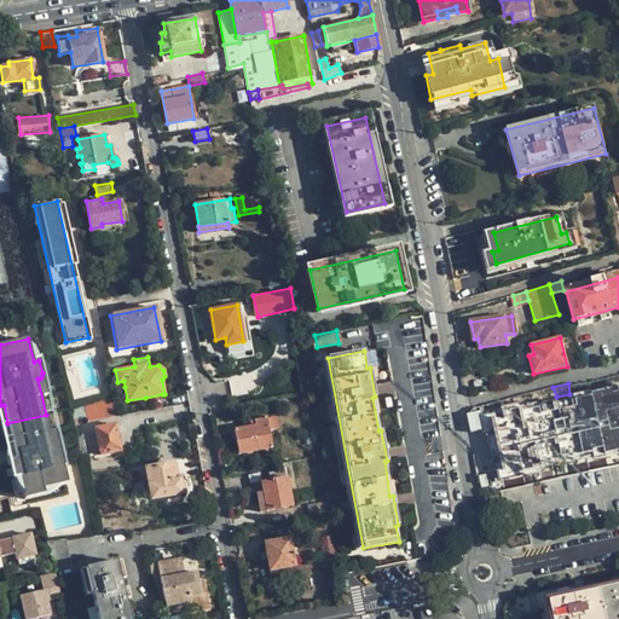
[(145,398),(148,410),(165,406),(162,394),(145,398)]
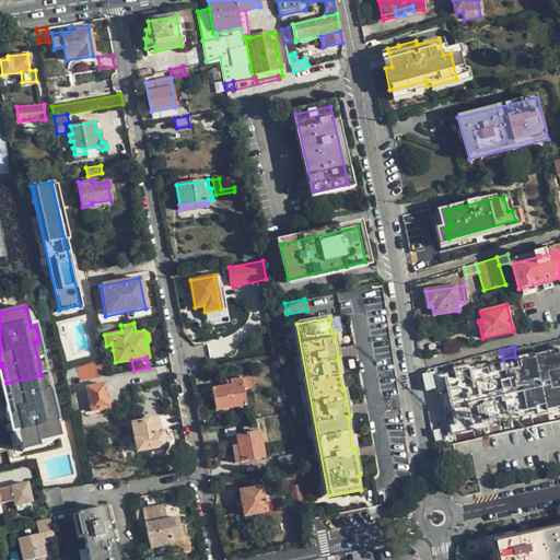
[(98,360),(62,371),(65,377),(73,376),(76,377),(77,378),(78,381),(102,375),(98,360)]
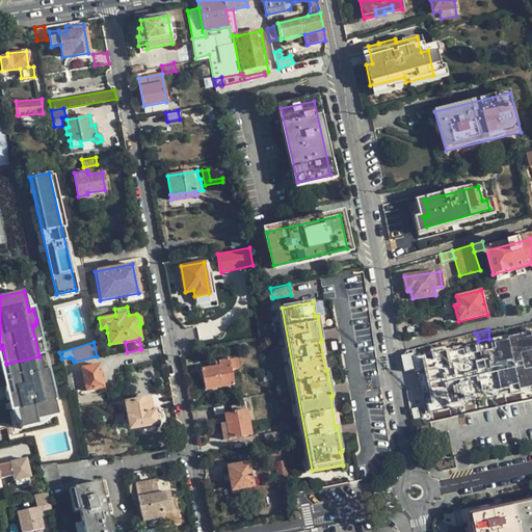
[(437,342),(427,344),(429,353),(439,349),(437,342)]
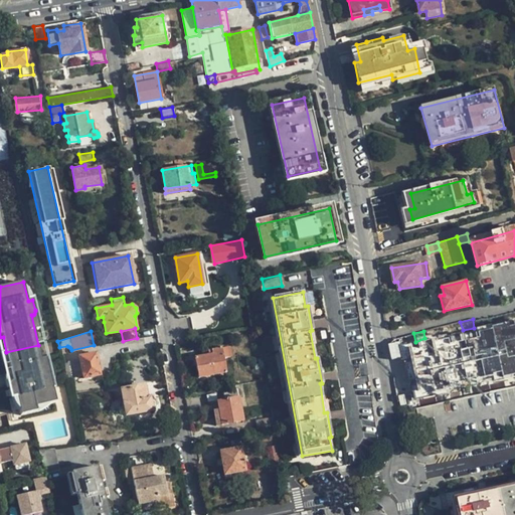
[(425,342),(431,362),(471,352),(466,331),(425,342)]
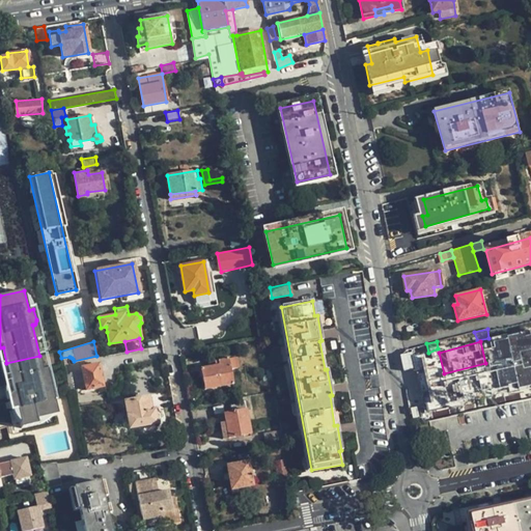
[(39,356),(6,363),(9,378),(4,379),(11,410),(17,409),(21,427),(54,420),(50,400),(54,399),(52,389),(52,388),(50,386),(47,386),(46,386),(39,356)]
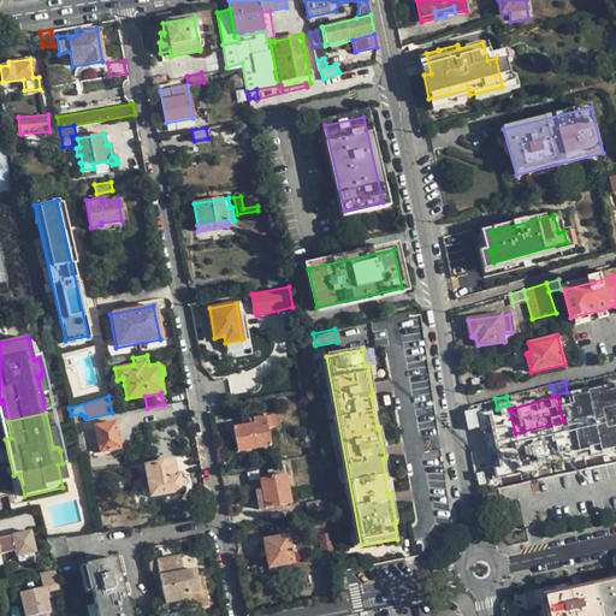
[(276,426),(273,415),(253,419),(253,424),(235,427),(238,450),(268,444),(266,427),(276,426)]
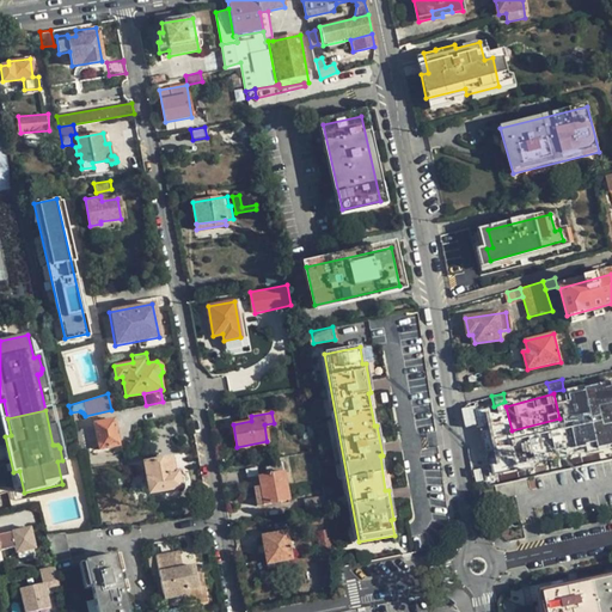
[(112,420),(93,423),(99,450),(118,446),(112,420)]
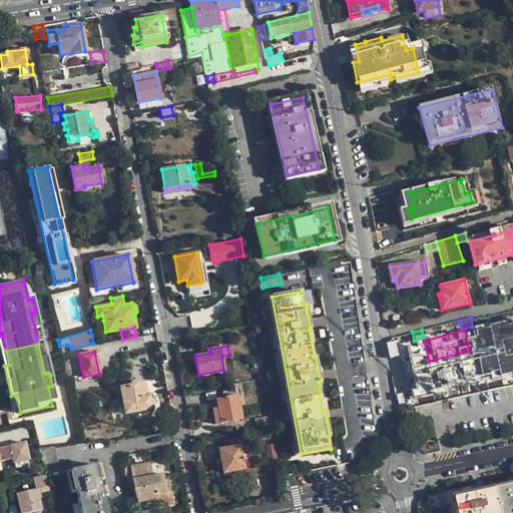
[(71,365),(65,366),(68,379),(74,378),(71,365)]
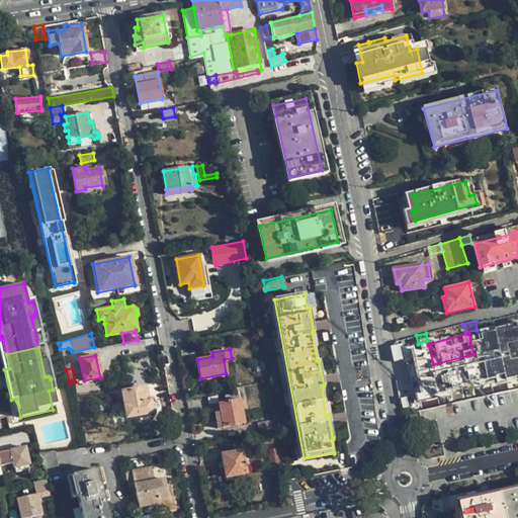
[(258,373),(260,382),(268,381),(266,371),(258,373)]
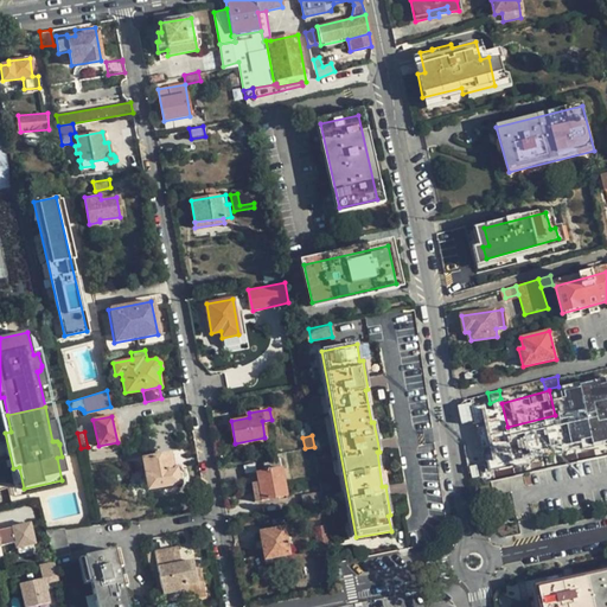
[(500,454),(504,468),(529,462),(524,438),(494,445),(497,455),(500,454)]
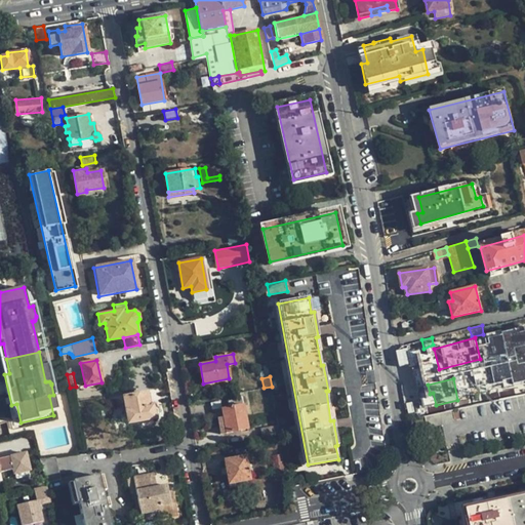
[(266,402),(274,401),(272,387),(264,388),(266,402)]
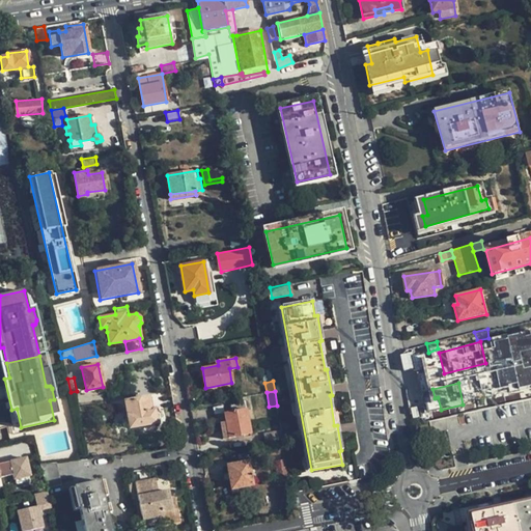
[(123,400),(129,428),(157,423),(154,409),(150,410),(147,396),(123,400)]
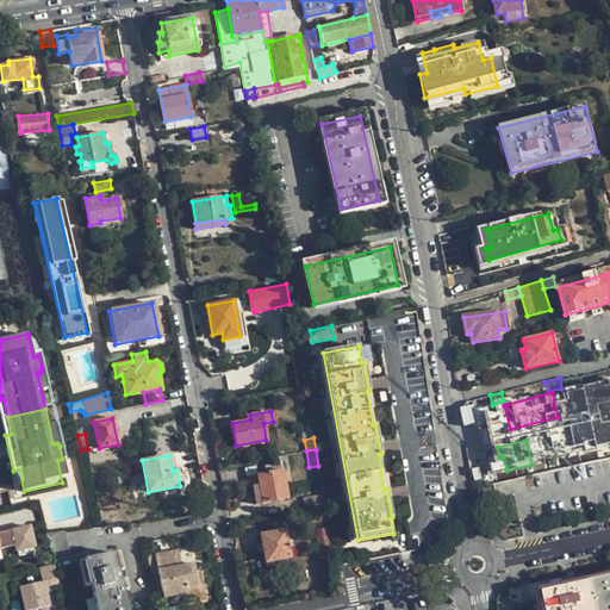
[(564,459),(565,466),(576,464),(573,455),(564,459)]
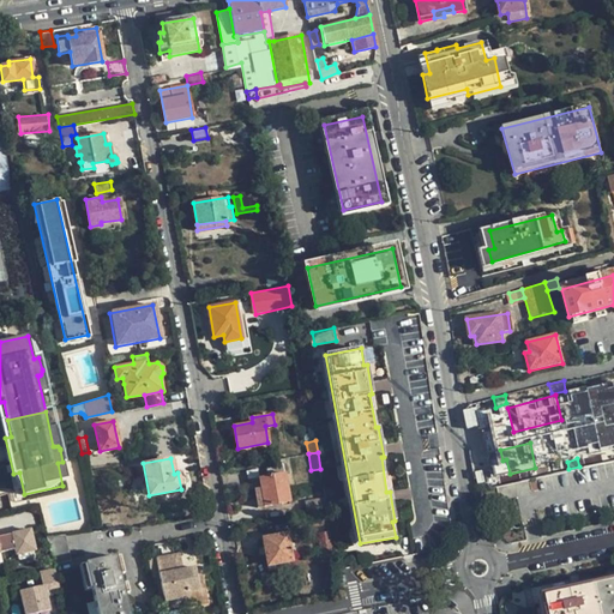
[(254,483),(256,489),(262,489),(264,506),(289,501),(284,474),(287,473),(286,464),(266,467),(269,477),(259,479),(260,482),(254,483)]
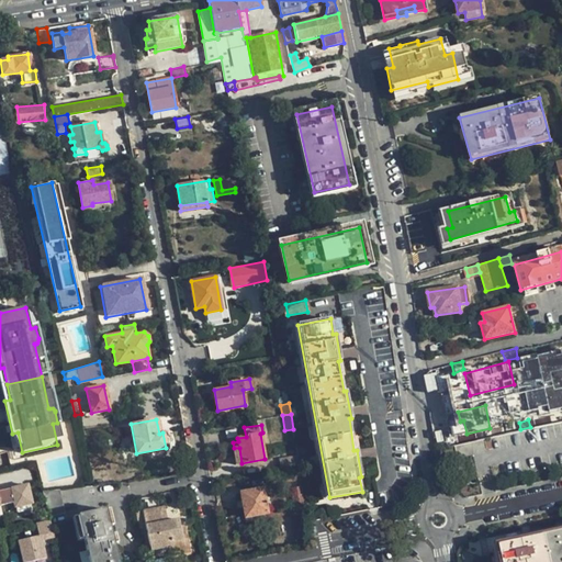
[(234,464),(242,463),(239,448),(234,448),(232,449),(234,464)]
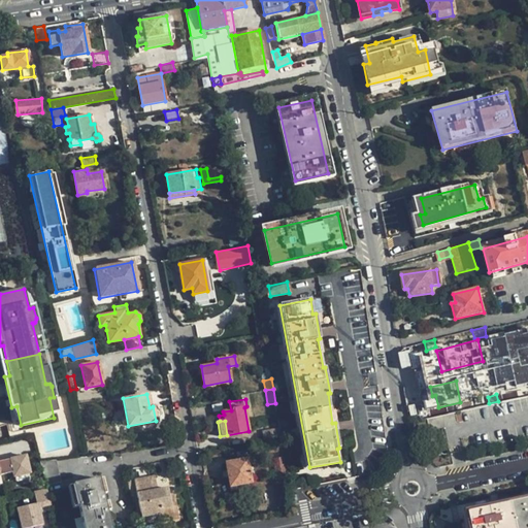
[(266,438),(282,436),(279,429),(265,431),(266,438)]
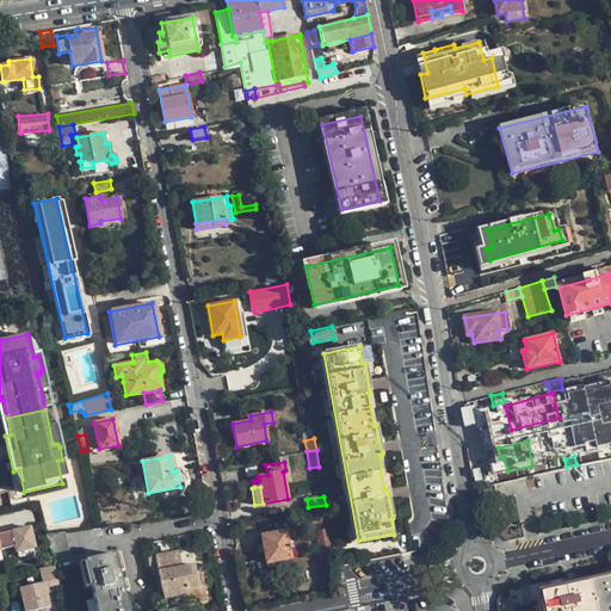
[(321,553),(333,551),(329,529),(318,531),(321,553)]
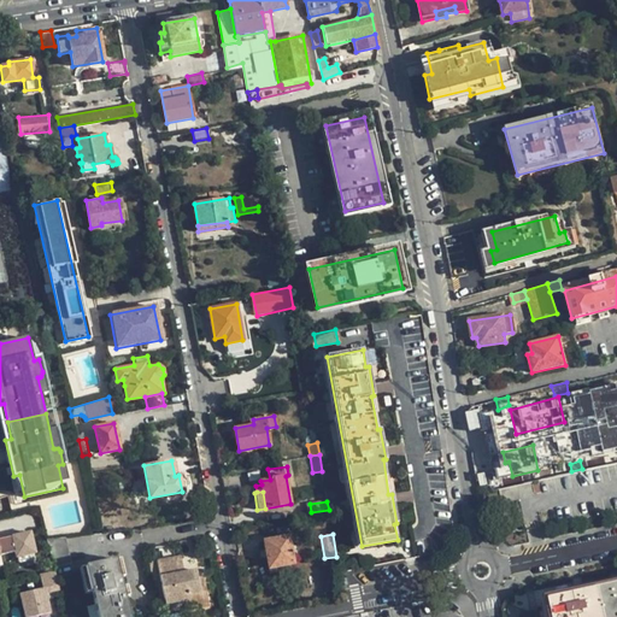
[(264,541),(269,568),(293,564),(288,536),(264,541)]
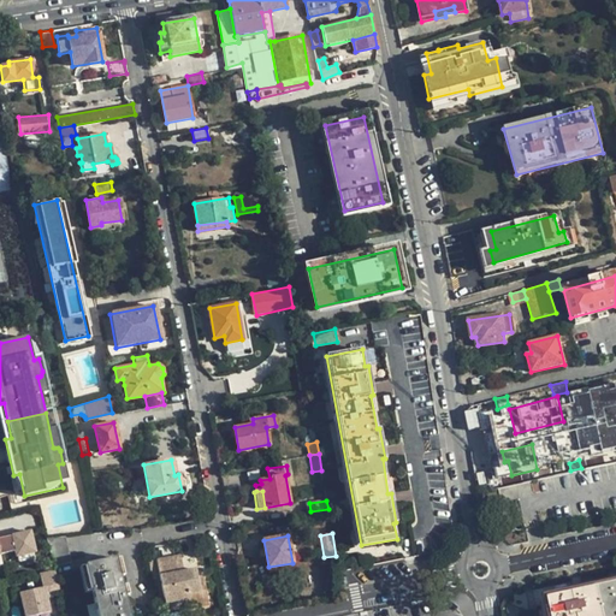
[(65,537),(46,538),(49,551),(54,567),(71,562),(65,537)]
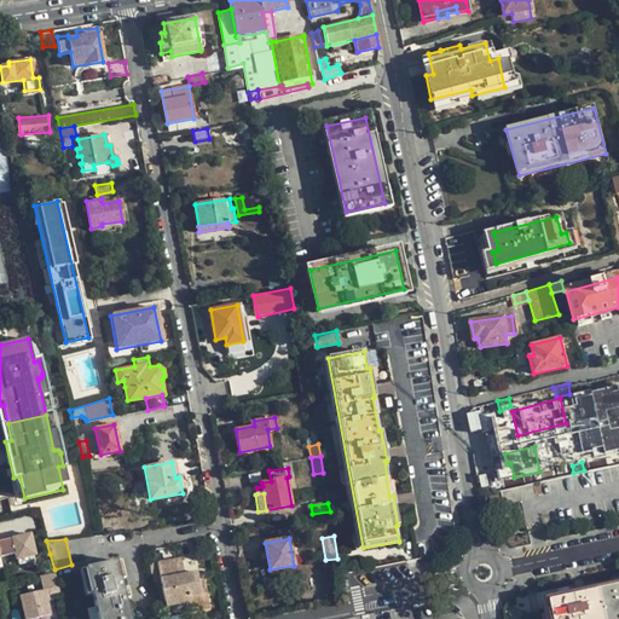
[(42,574),(48,573),(55,572),(55,570),(50,554),(38,556),(42,574)]
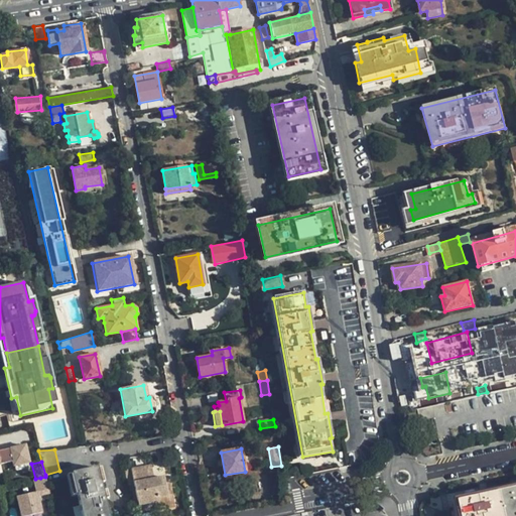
[(138,506),(158,501),(158,498),(170,496),(167,483),(165,483),(163,476),(153,478),(151,466),(131,469),(138,506)]
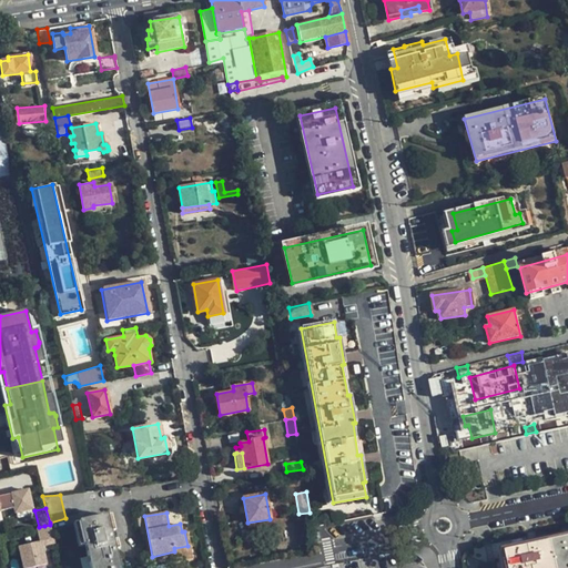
[(118,567),(105,515),(79,521),(89,567),(118,567)]
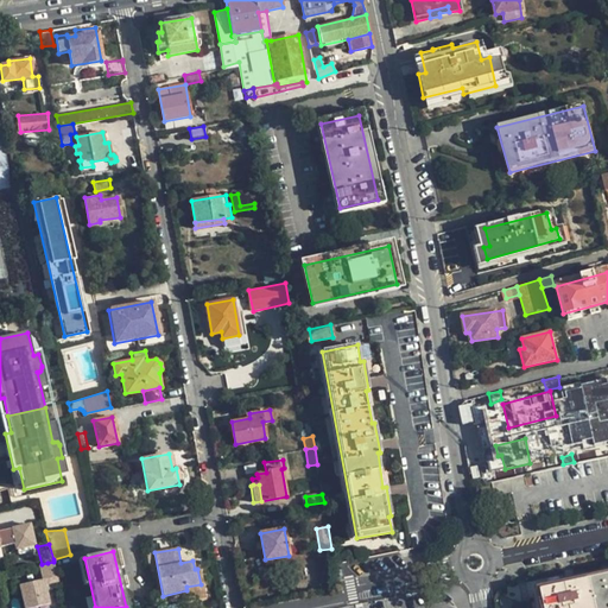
[(25,607),(32,607),(49,605),(44,586),(58,582),(54,562),(39,565),(43,580),(20,586),(25,607)]
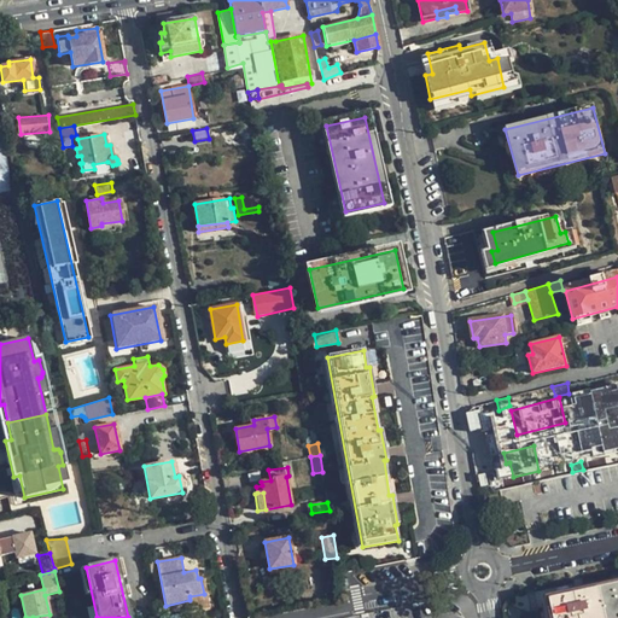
[(617,617),(617,590),(554,605),(557,617),(617,617)]
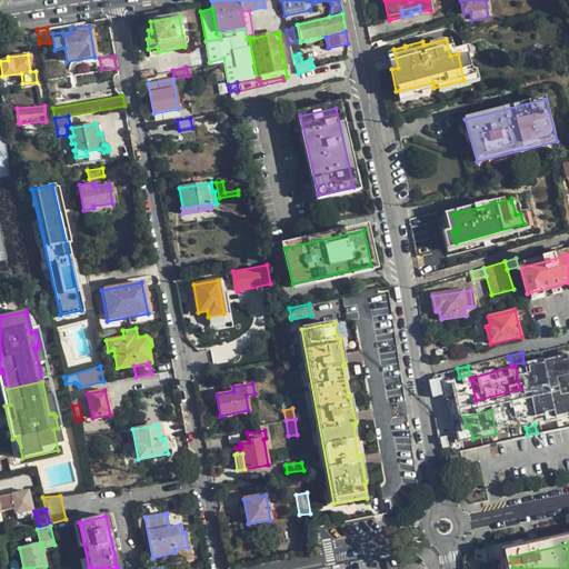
[(190,558),(188,547),(175,549),(175,552),(177,561),(190,558)]
